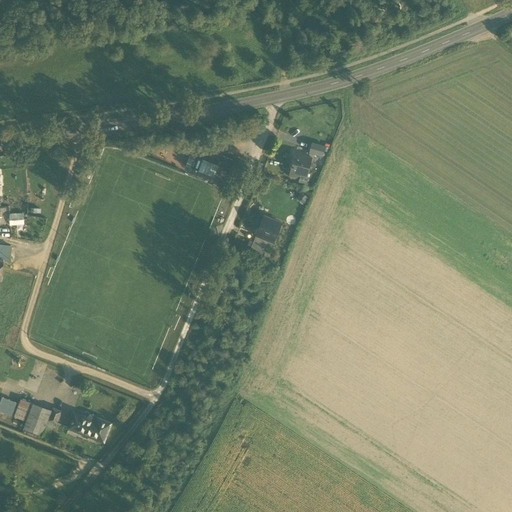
[(309,154),(323,157),(325,146),(312,143),(309,154)]
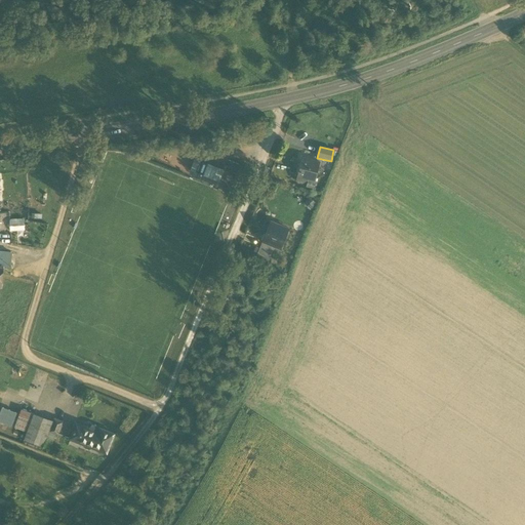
[(194,158),(190,168),(201,173),(206,163),(194,158)]
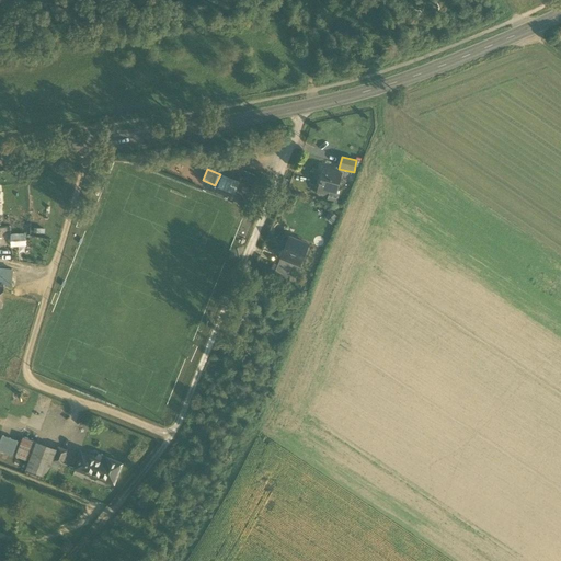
[(316,194),(327,196),(328,193),(328,189),(335,191),(340,173),(322,169),(316,194)]
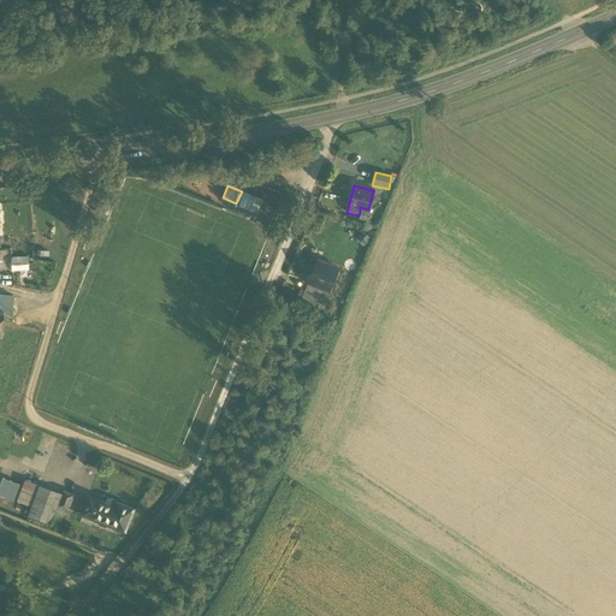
[(268,188),(264,200),(259,214),(267,218),(271,219),(270,223),(267,229),(276,232),(278,226),(284,208),(285,208),(290,196),(268,188)]
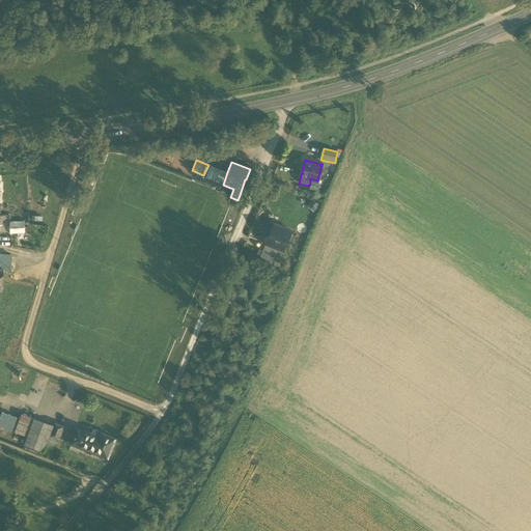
[(205,177),(223,185),(227,172),(210,166),(205,177)]
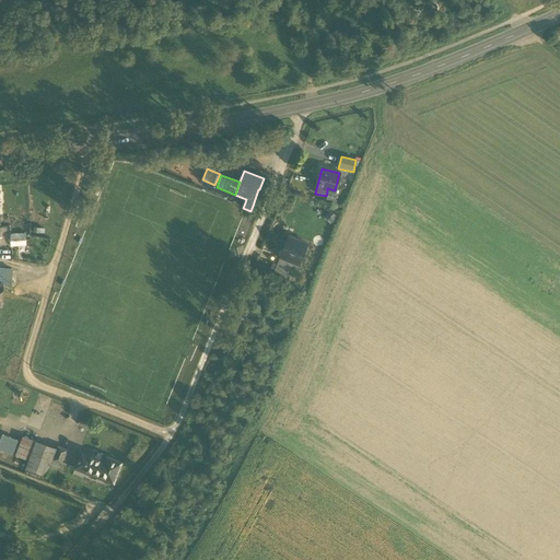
[(338,194),(335,193),(334,194),(327,193),(326,196),(325,199),(336,201),(338,194)]
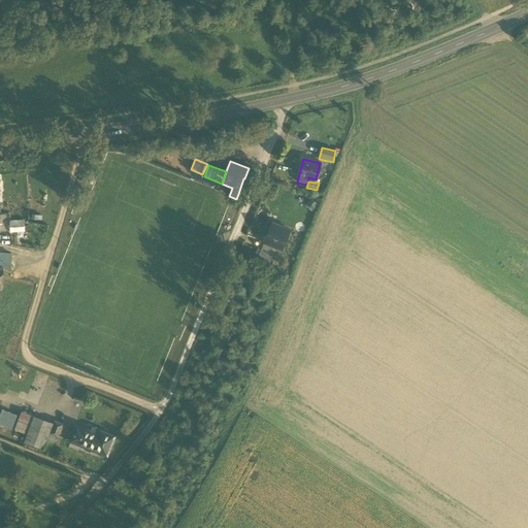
[(318,204),(311,198),(304,204),(311,211),(318,204)]
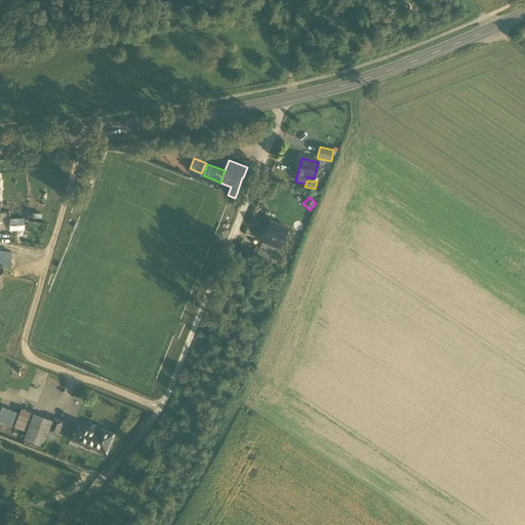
[(9,230),(24,230),(24,220),(9,220),(9,230)]
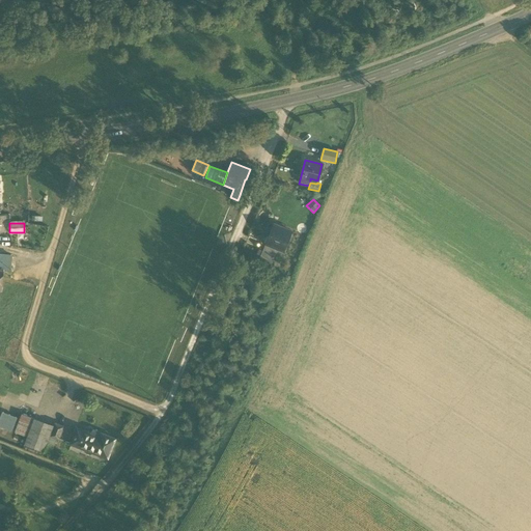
[(277,248),(283,250),(290,230),(274,224),(267,244),(277,248)]
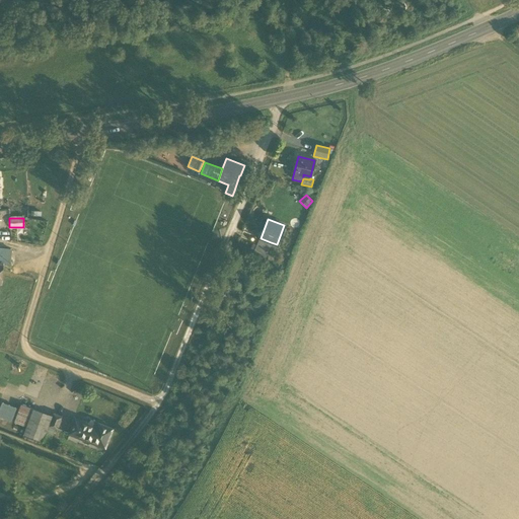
[(254,252),(264,260),(271,242),(261,238),(254,252)]
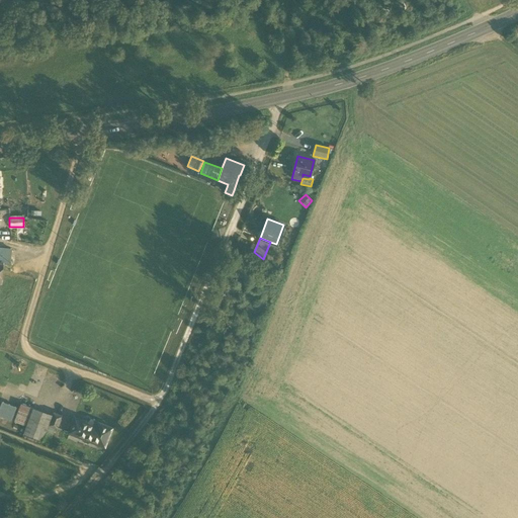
[(3,264),(10,264),(11,250),(0,248),(0,263),(3,263),(3,264)]
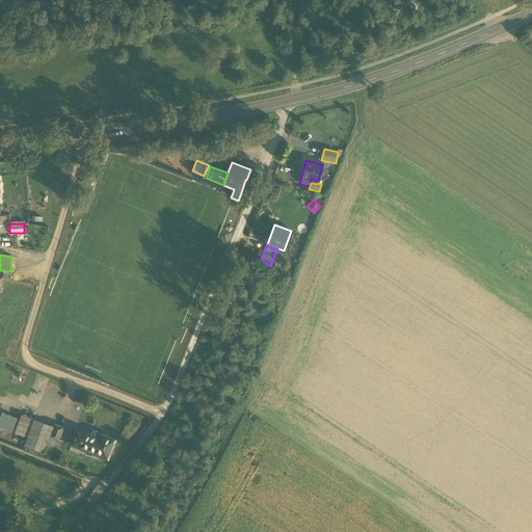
[(0,418),(0,428),(12,432),(16,422),(17,419),(1,414),(0,418)]
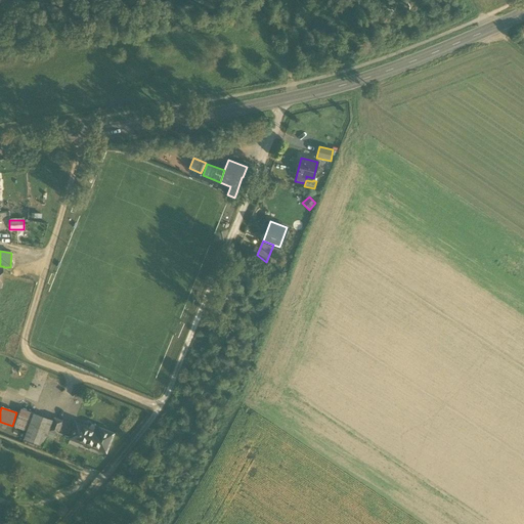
[(23,439),(44,446),(49,432),(53,419),(17,408),(16,412),(15,416),(12,426),(26,430),(23,439)]
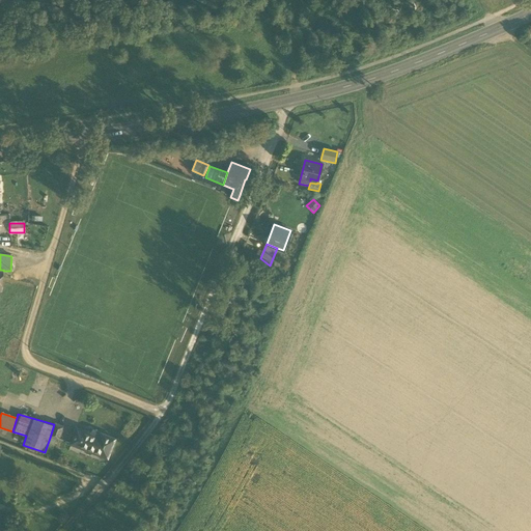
[(50,438),(58,441),(62,427),(54,424),(50,438)]
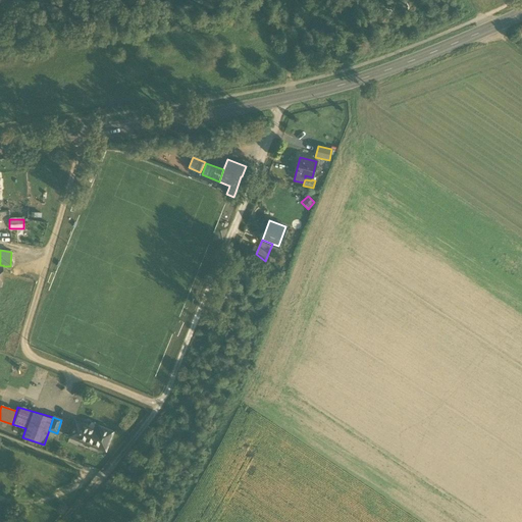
[(68,436),(91,445),(97,428),(96,428),(75,420),(68,436)]
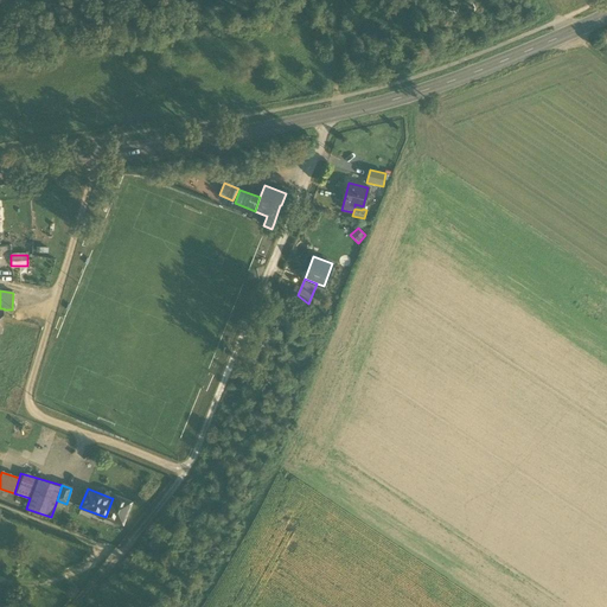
[(114,494),(112,498),(113,498),(106,517),(123,524),(132,502),(114,494)]
